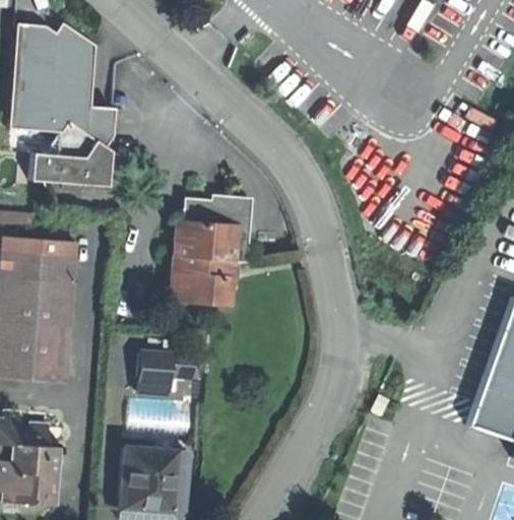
[(30,182),(109,185),(113,150),(108,146),(114,137),(116,107),(92,105),(98,45),(64,23),(56,31),(47,25),(17,21),(17,29),(22,36),(15,42),(10,129),(61,130),(46,153),(33,154),(30,182)]
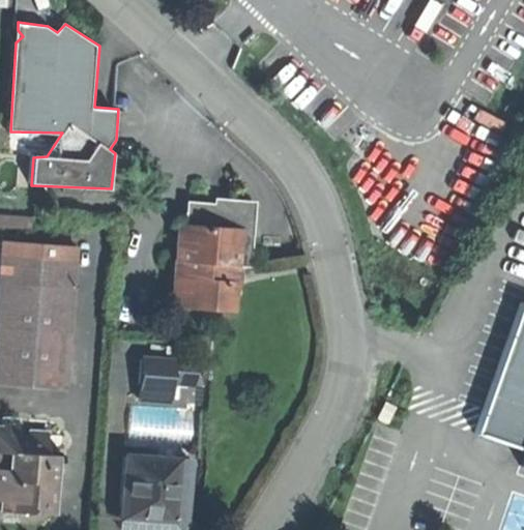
[(181,226),(177,303),(236,307),(239,263),(253,264),(256,200),(229,198),(229,204),(207,203),(188,202),(187,226),(181,226)]
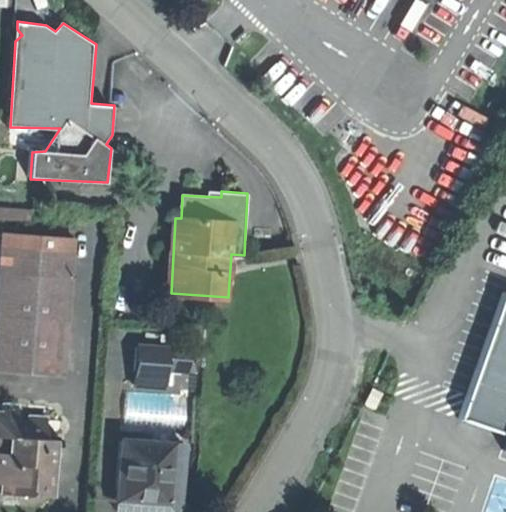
[(2,247),(1,271),(16,272),(18,248),(2,247)]
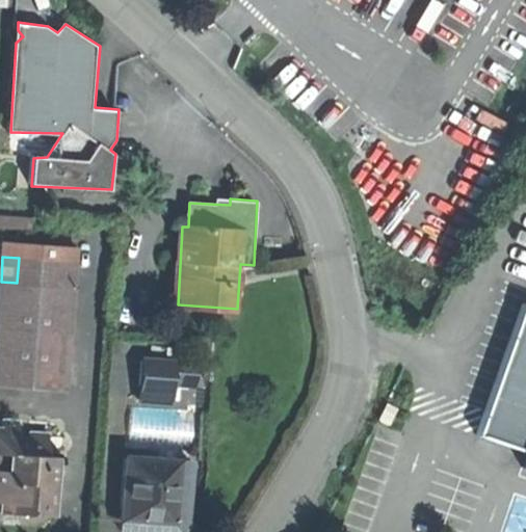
[(19,258),(17,283),(78,287),(80,262),(19,258)]
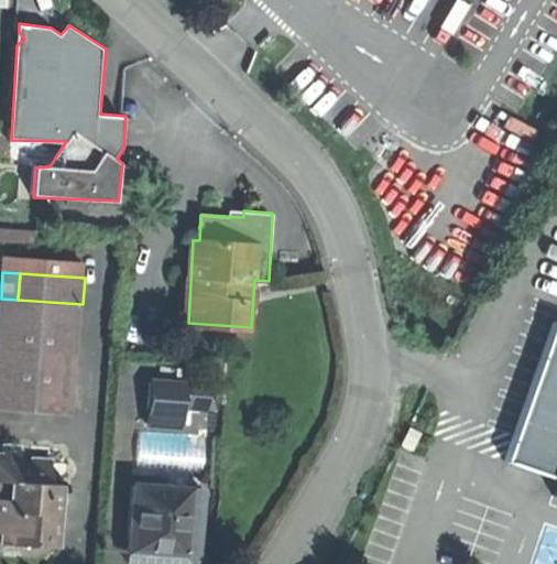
[(0,306),(0,408),(75,414),(83,304),(18,300),(1,299),(0,306)]
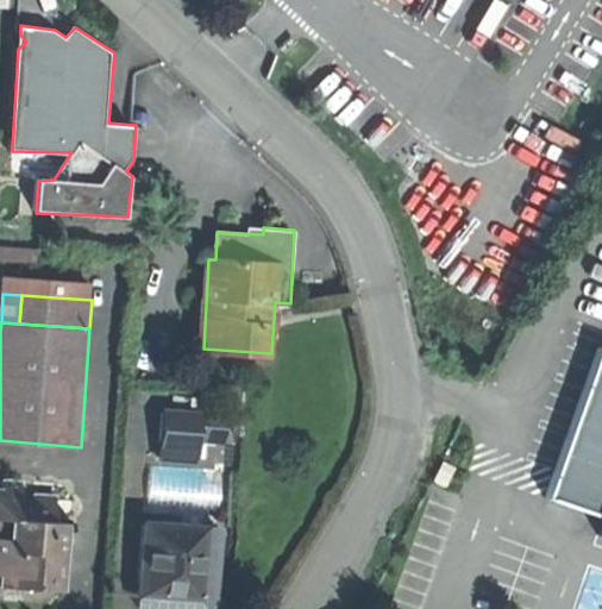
[(571,453),(556,498),(601,514),(601,363),(585,408),(571,453)]
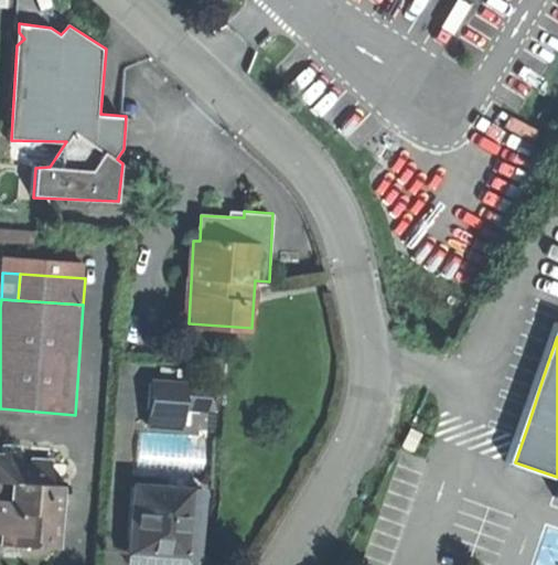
[(153,382),(152,401),(183,402),(183,383),(153,382)]
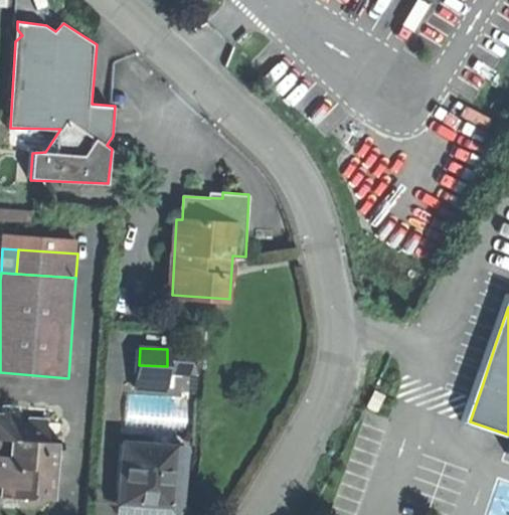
[(192,349),(167,349),(167,366),(192,366),(192,349)]
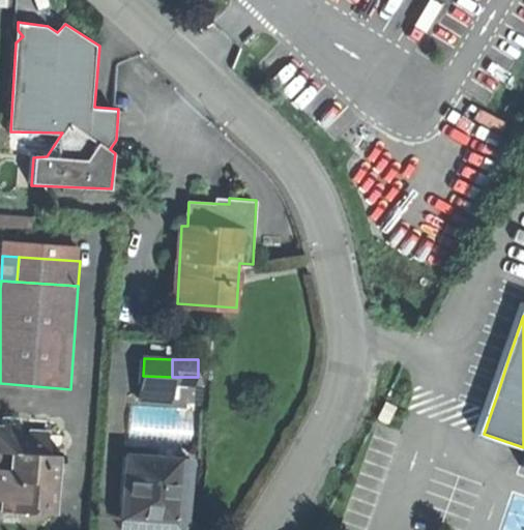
[(143,399),(171,400),(172,377),(143,376),(143,399)]
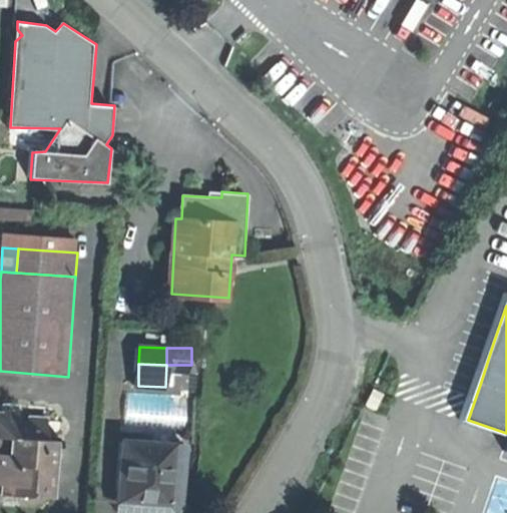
[(368,404),(379,410),(388,394),(377,388),(368,404)]
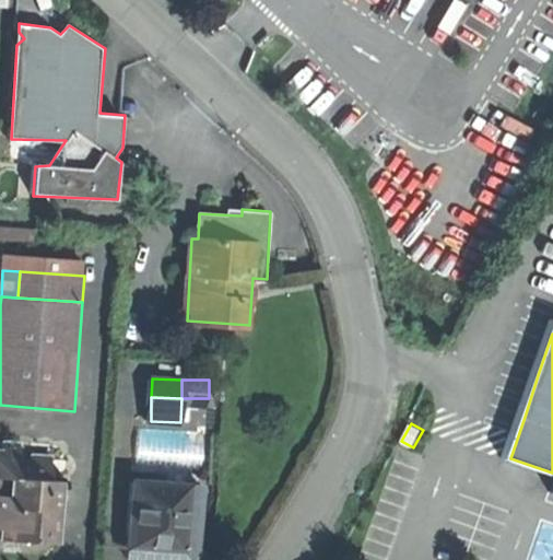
[(144,456),(197,458),(198,431),(145,429),(144,456)]
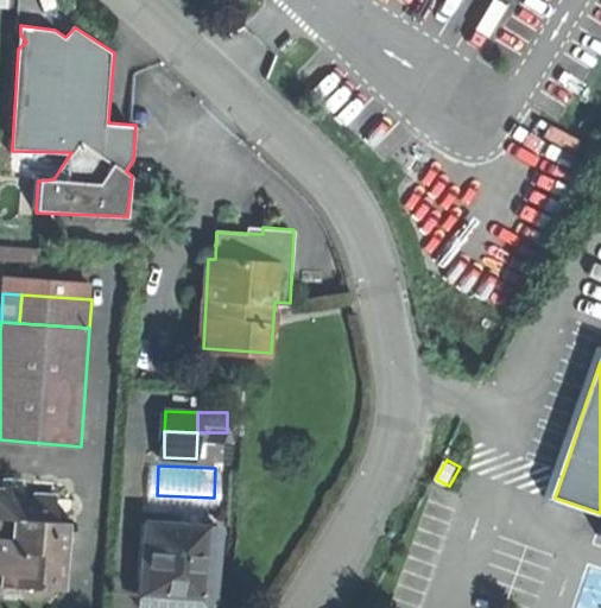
[(0,487),(0,572),(6,572),(6,587),(33,588),(35,577),(65,578),(68,521),(58,521),(58,495),(36,494),(36,501),(24,501),(25,480),(6,480),(6,487),(0,487)]
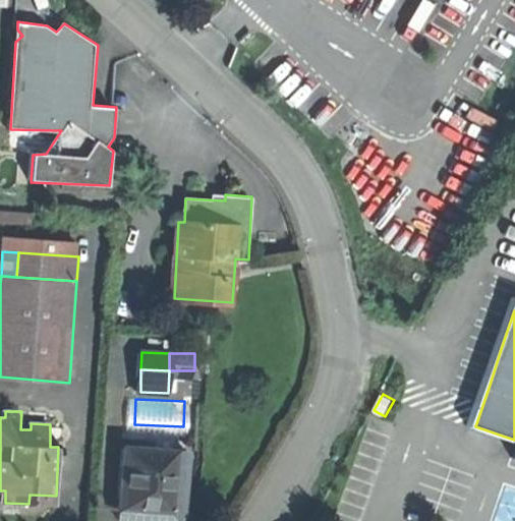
[(126,448),(123,509),(150,510),(175,512),(178,450),(126,448)]
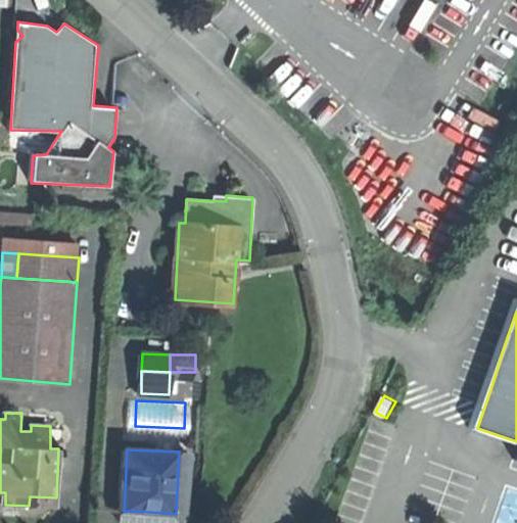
[(189,453),(179,452),(176,514),(187,514),(189,453)]
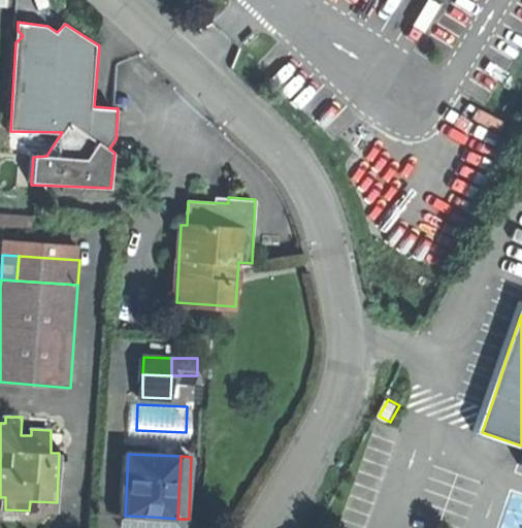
[(57,512),(57,502),(30,501),(29,510),(44,510),(57,512)]
